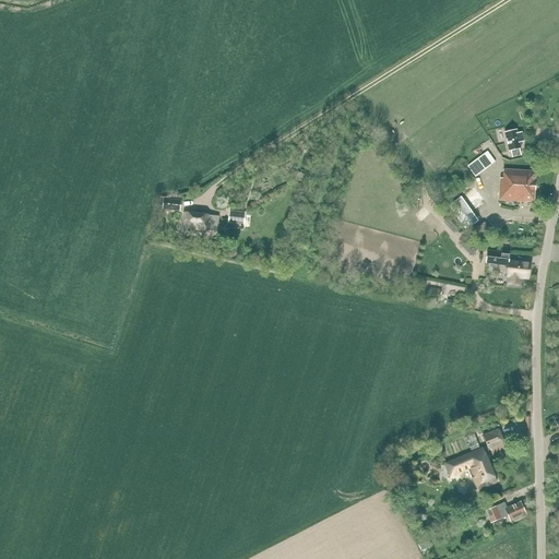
[(516,130),(504,133),(509,152),(511,151),(512,157),(521,155),(519,150),(521,149),(520,143),(524,142),(522,133),(518,134),(516,130)]
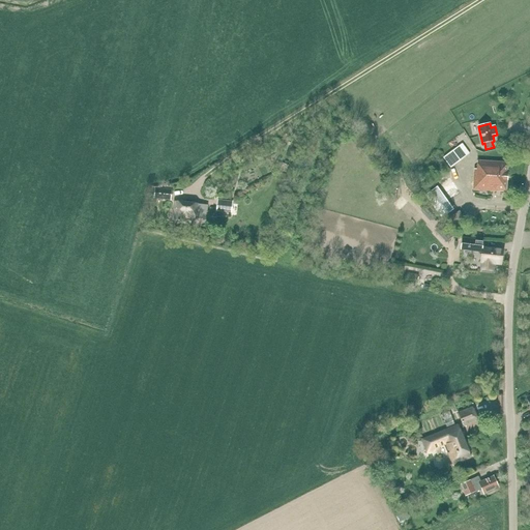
[(450,168),(469,153),(462,144),(443,157),(450,168)]
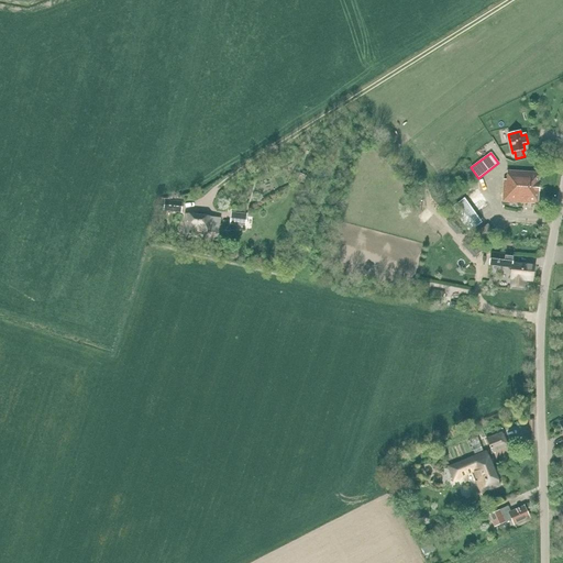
[(306,157),(302,166),(310,168),(313,159),(306,157)]
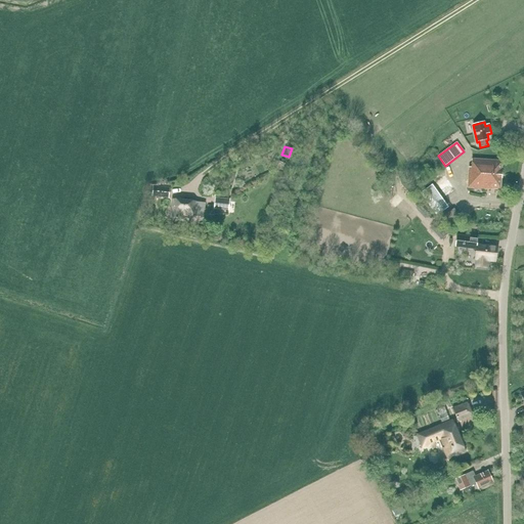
[(499,189),(501,161),(471,160),(471,168),(469,168),(467,188),(499,189)]
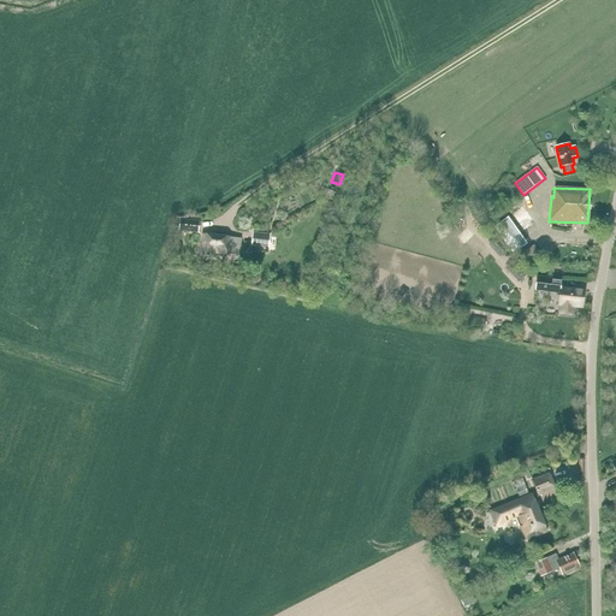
[(527,244),(508,217),(493,227),(513,254),(527,244)]
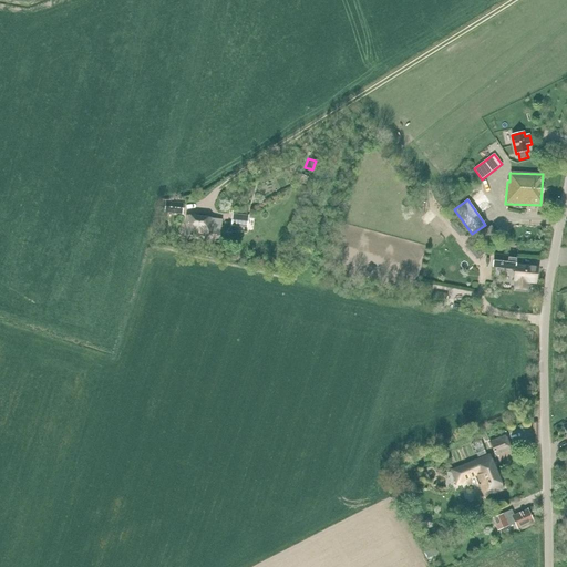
[(164,213),(183,215),(184,203),(165,202),(164,213)]
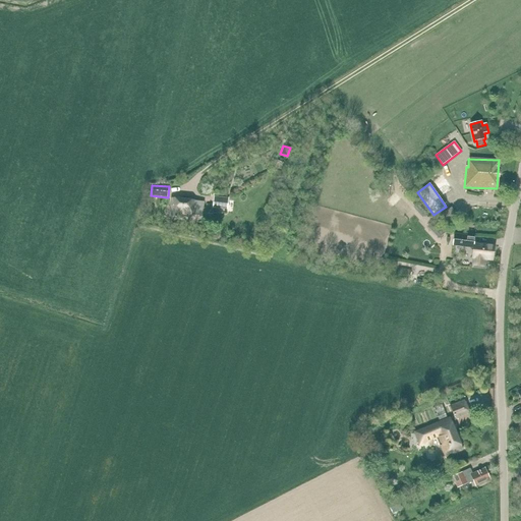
[(213,208),(227,210),(228,197),(214,196),(213,208)]
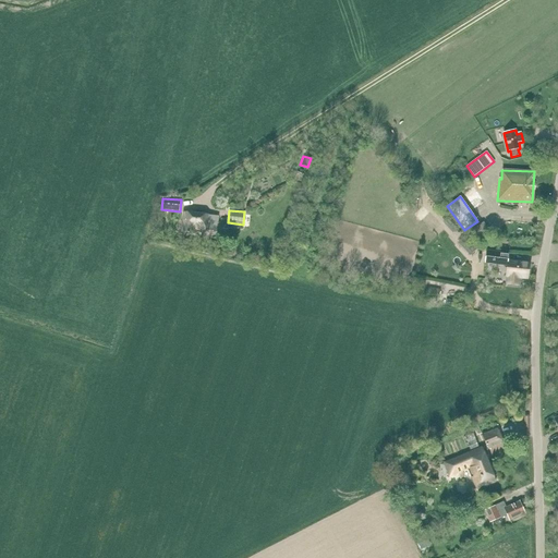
[(182,232),(193,233),(194,233),(194,229),(217,231),(218,216),(195,214),(182,213),(180,232),(182,232)]
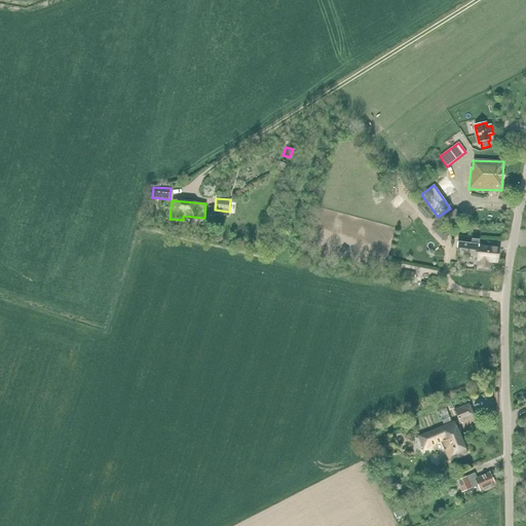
[(453,227),(462,220),(455,210),(445,217),(453,227)]
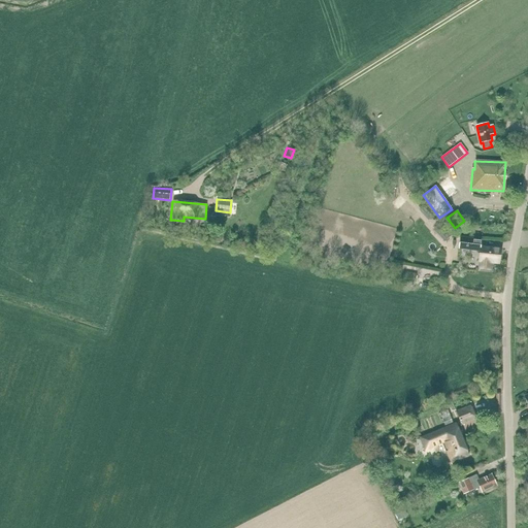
[(439,224),(433,230),(444,241),(451,236),(439,224)]
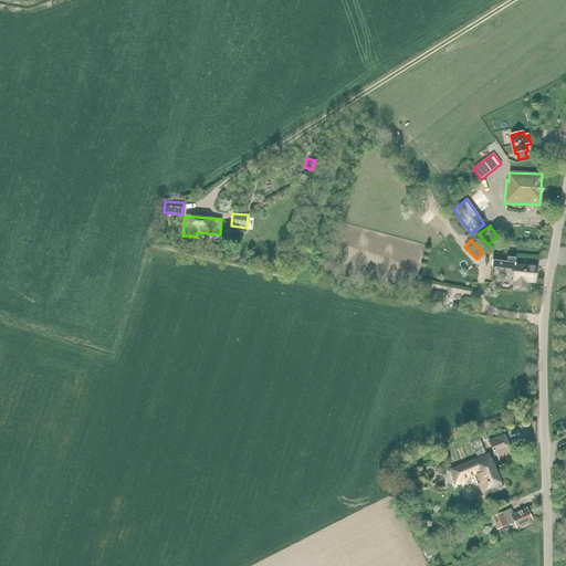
[(514,265),(515,257),(493,254),(491,266),(514,269),(513,279),(515,280),(514,287),(525,289),(526,281),(535,282),(536,268),(514,265)]
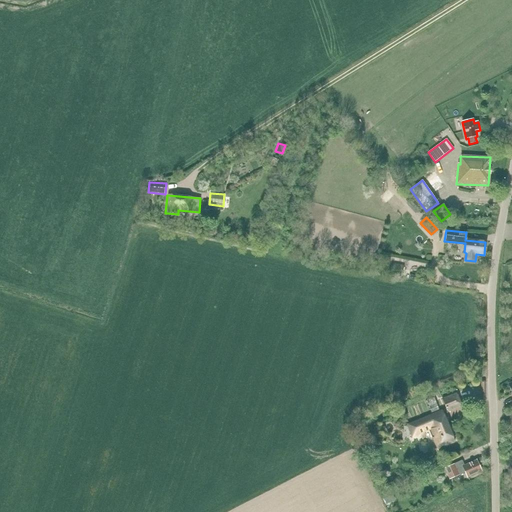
[(447,412),(461,406),(456,393),(442,399),(447,412)]
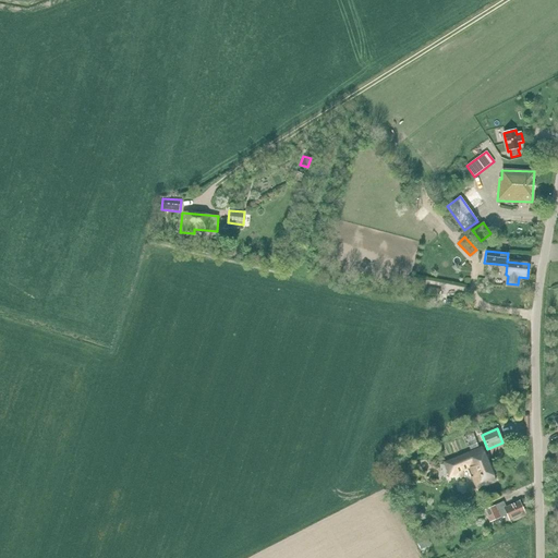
[(459,435),(463,448),(472,445),(468,433),(459,435)]
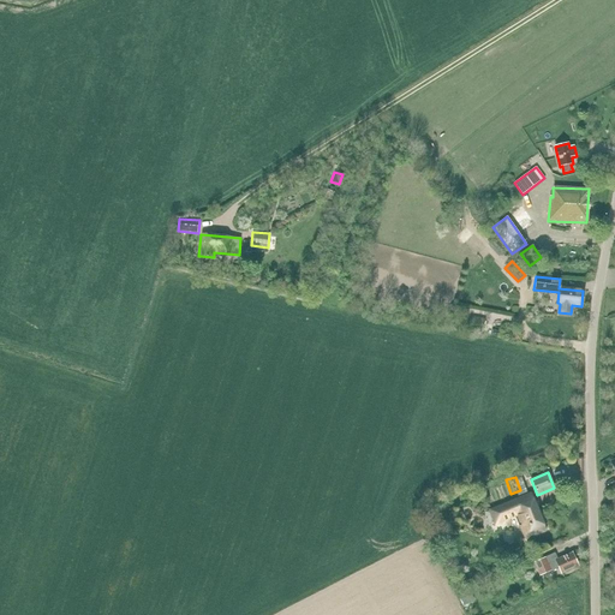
[(545,531),(538,512),(531,494),(489,511),(495,525),(517,517),(525,539),(545,531)]
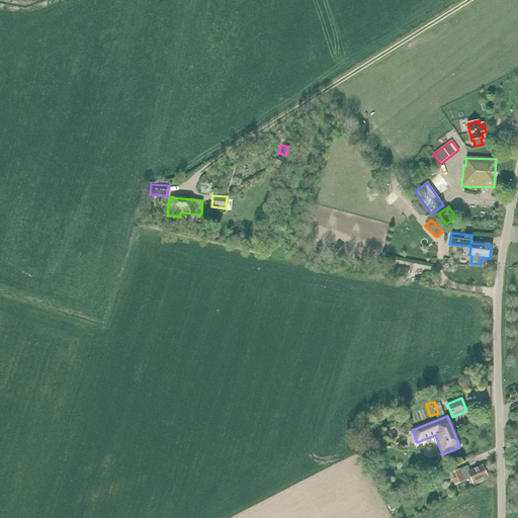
[(472,484),(487,477),(482,465),(469,471),(467,465),(449,473),(454,485),(470,478),(472,484)]
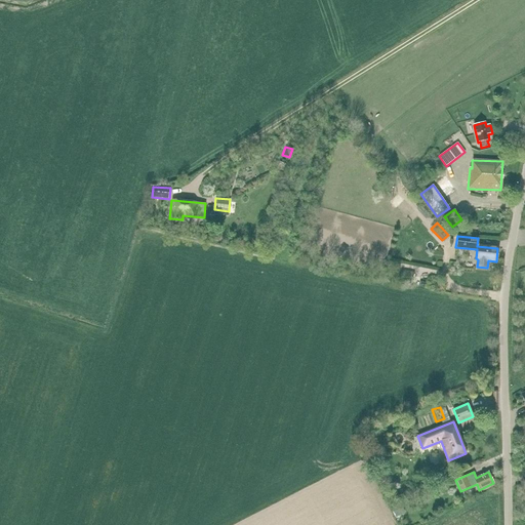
[(401,507),(394,510),(396,515),(403,513),(401,507)]
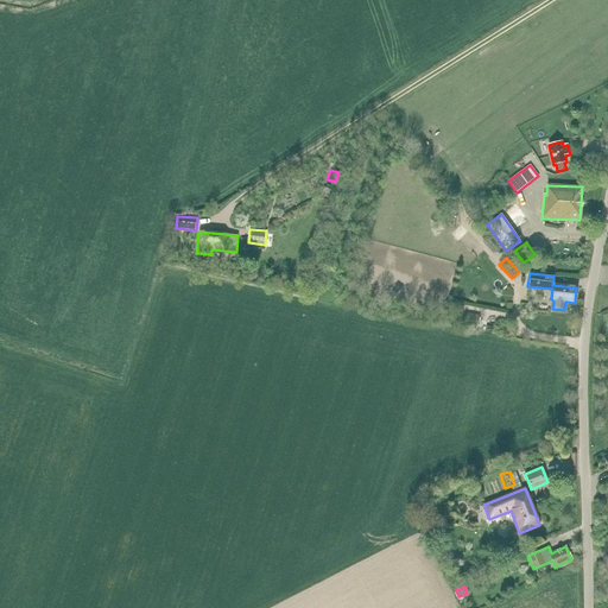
All buildings are outlined.
